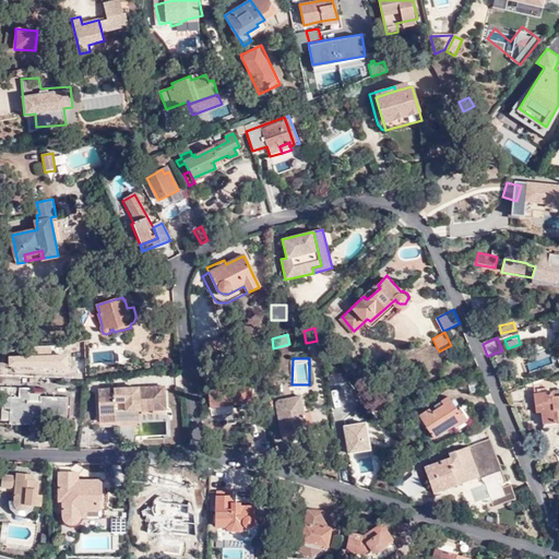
[(165,385),(97,389),(99,427),(140,425),(139,414),(166,413),(165,385)]
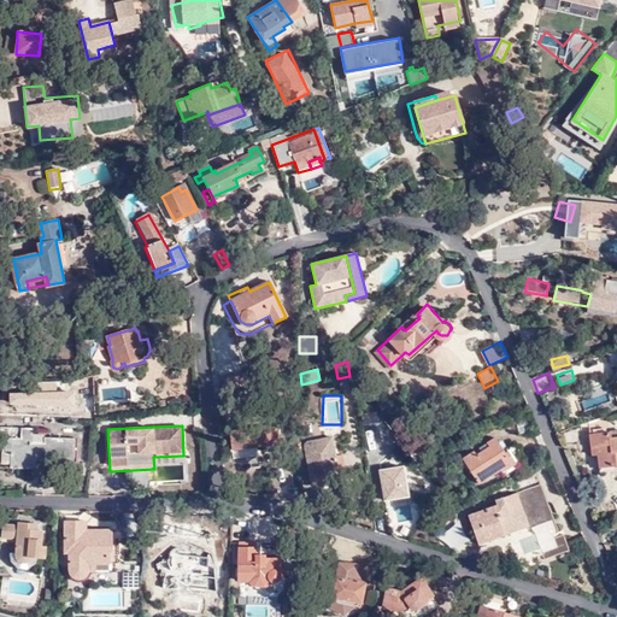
[(265,446),(263,427),(234,430),(235,438),(230,438),(230,450),(265,446)]
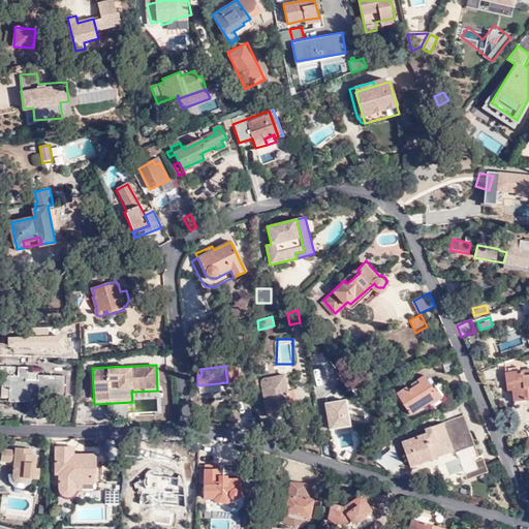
[(17,375),(2,375),(2,387),(9,387),(9,398),(27,399),(27,417),(36,417),(36,394),(60,394),(60,375),(37,374),(37,379),(27,379),(27,367),(18,367),(17,375)]
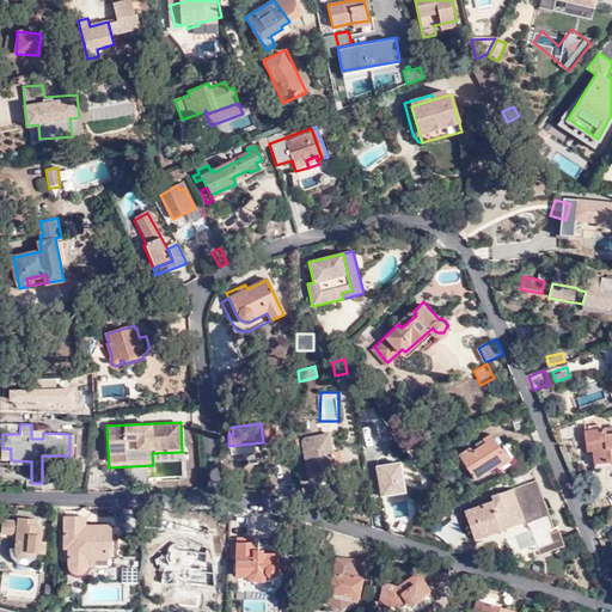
[(611,433),(611,432),(600,433),(600,435),(581,436),(582,457),(587,457),(588,467),(611,465),(611,433)]
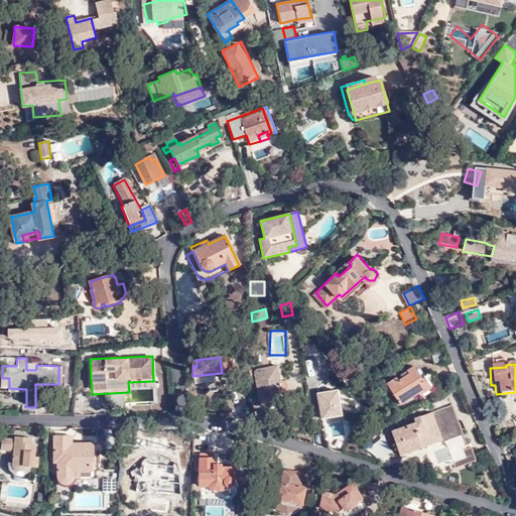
[(424,381),(428,387),(430,385),(425,376),(419,379),(411,366),(404,370),(406,372),(395,379),(394,377),(385,382),(396,402),(415,391),(412,387),(424,381)]
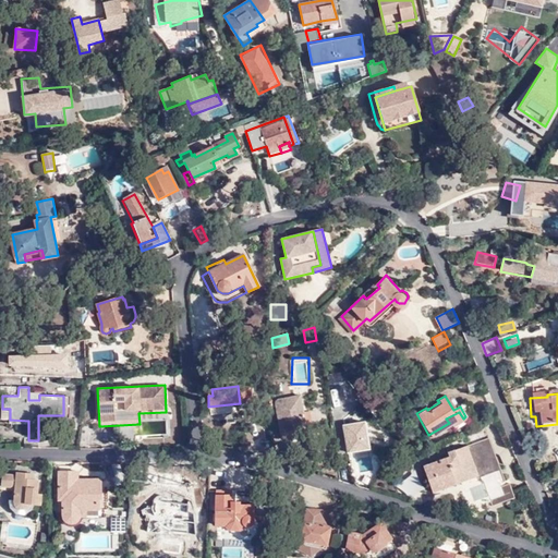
[(281,438),(310,434),(308,425),(305,410),(304,405),(276,411),(281,438)]
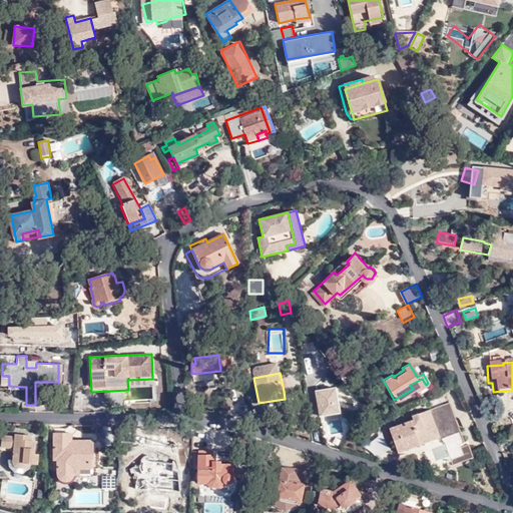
[(414,391),(426,385),(422,379),(410,385),(413,389),(414,391)]
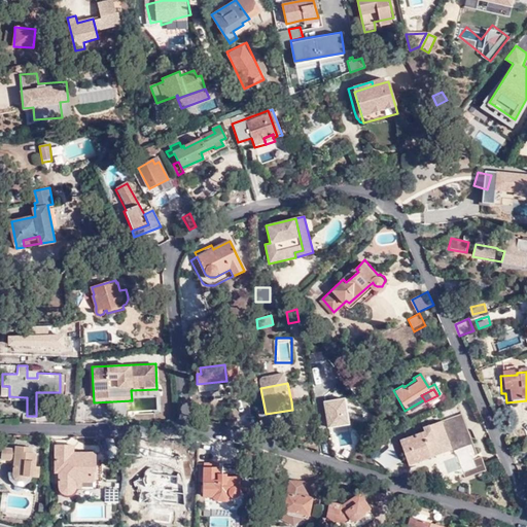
[(348,396),(324,398),(326,427),(349,425),(348,396)]
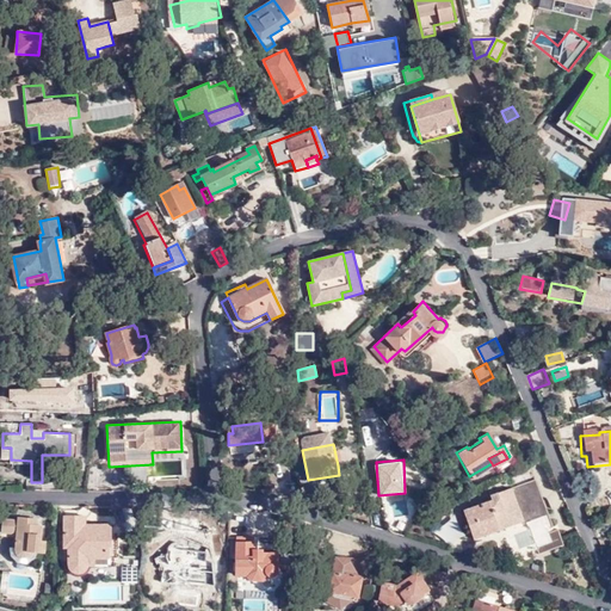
[(340,482),(339,475),(308,480),(309,488),(340,482)]
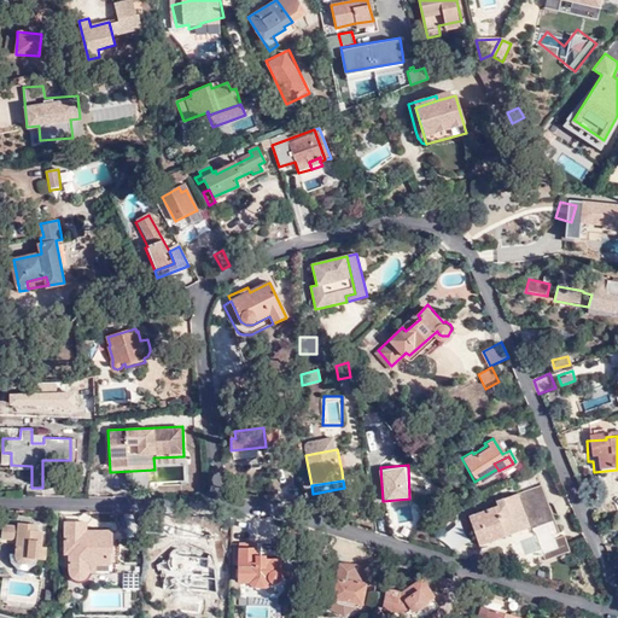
[(522,512),(525,523),(551,513),(538,483),(494,500),(494,502),(465,514),(476,542),(503,531),(502,526),(519,520),(517,513),(522,512)]
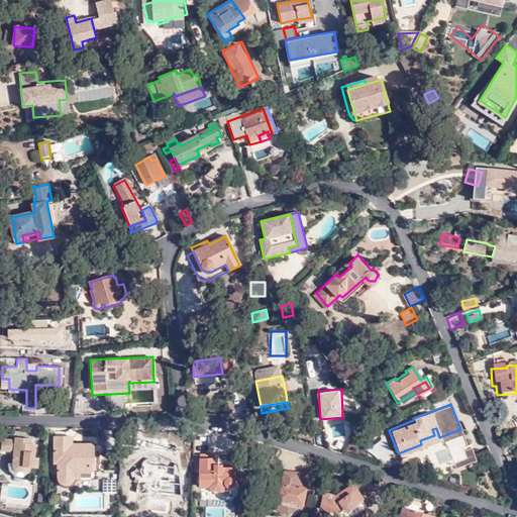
[(434,435),(420,440),(421,444),(439,437),(436,428),(432,429),(434,435)]
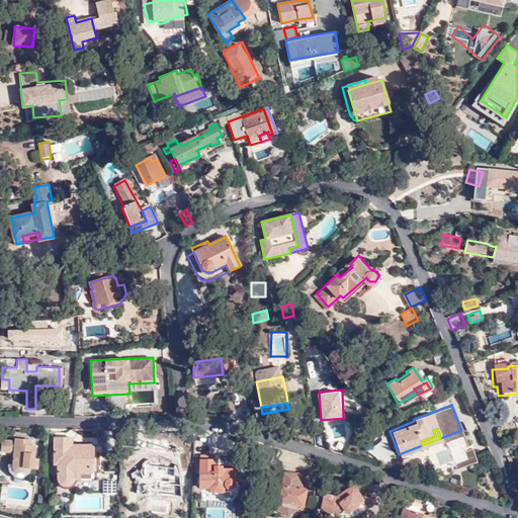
[(478,462),(475,448),(467,450),(464,437),(449,440),(455,467),(478,462)]
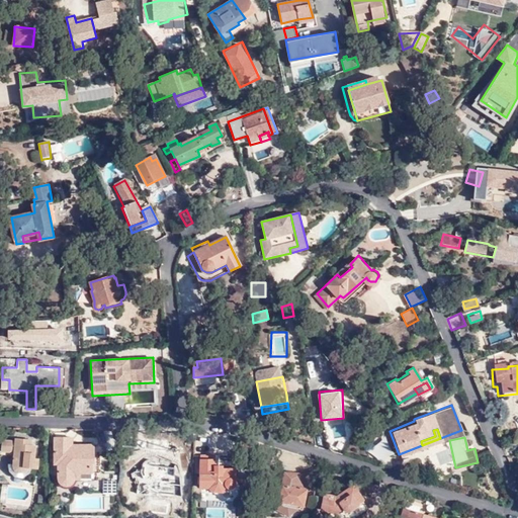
[(25,467),(28,467),(39,468),(39,459),(34,459),(35,440),(16,438),(15,441),(3,440),(2,452),(14,454),(13,464),(13,465),(14,466),(15,468),(16,469),(18,470),(20,470),(22,469),(24,468),(25,467)]
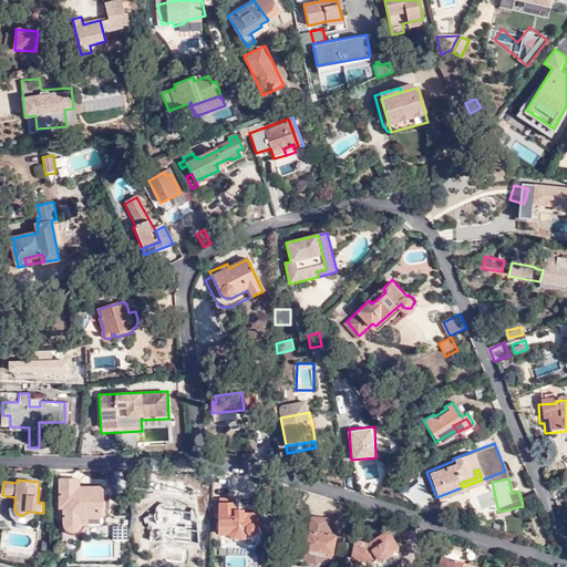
[(76,531),(81,526),(81,519),(101,518),(102,512),(107,512),(107,498),(101,498),(102,488),(79,488),(72,487),(72,480),(59,480),(59,491),(57,491),(57,495),(59,496),(59,519),(63,519),(64,528),(65,531),(68,532),(70,533),(71,533),(73,533),(75,533),(76,531)]
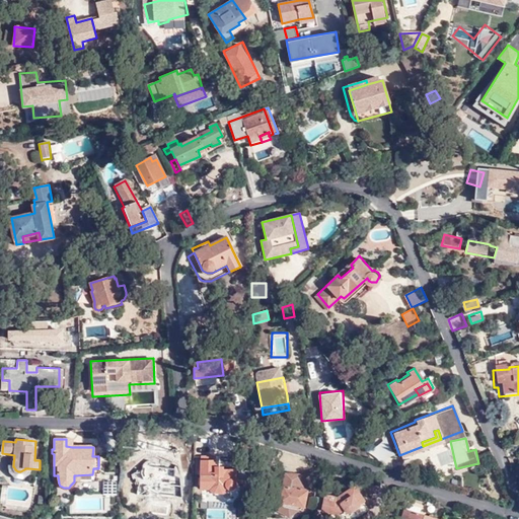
[(377,462),(395,455),(388,439),(370,446),(377,462)]
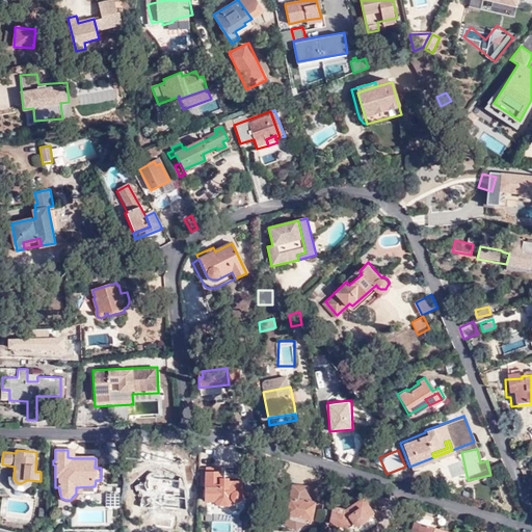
[(461,460),(448,463),(452,477),(464,474),(461,460)]
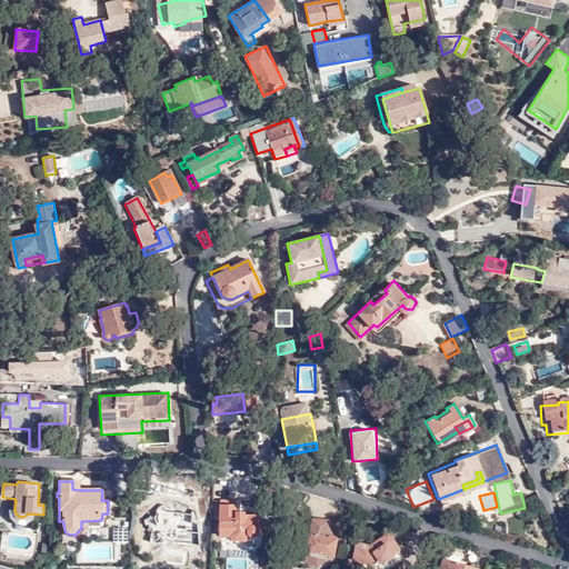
[(236,537),(236,540),(246,540),(247,538),(249,538),(251,537),(255,536),(257,533),(257,527),(258,517),(243,516),(242,513),(236,512),(236,501),(220,500),(219,535),(230,536),(236,537)]
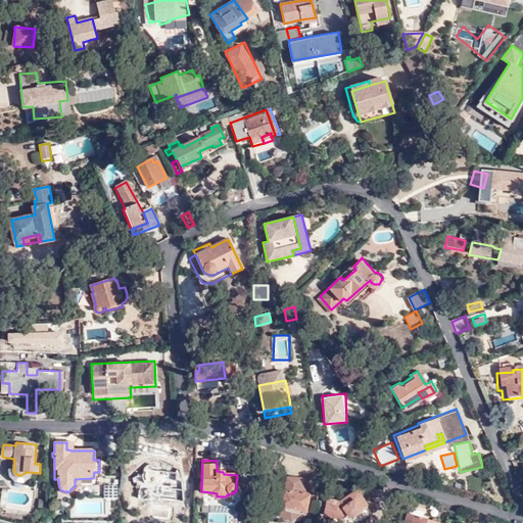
[(14,471),(13,470),(13,469),(10,469),(10,475),(16,481),(22,481),(29,478),(29,472),(26,472),(25,473),(22,474),(20,475),(18,475),(16,474),(15,473),(14,471)]
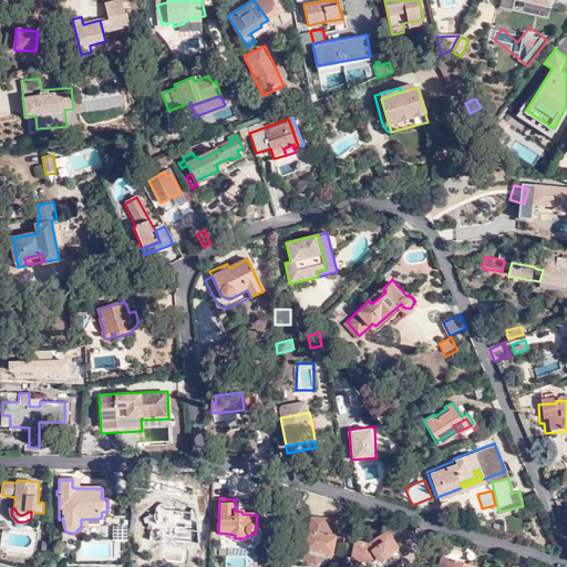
[(101,518),(81,519),(81,526),(105,526),(105,518),(107,519),(107,512),(102,512),(101,518)]
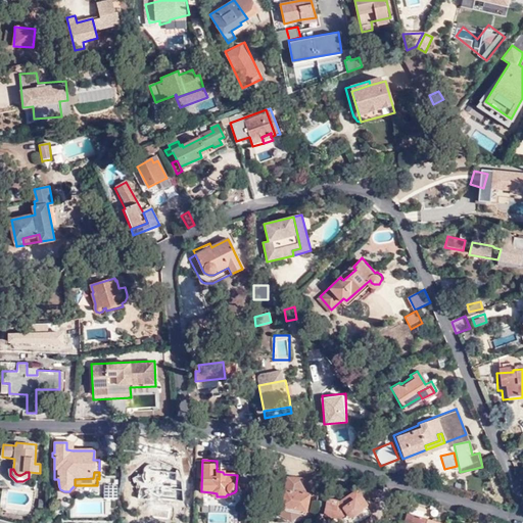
[(296,478),(285,476),(279,506),(287,510),(290,510),(293,510),(296,509),(305,511),(308,493),(302,491),(299,488),(300,481),(296,478)]
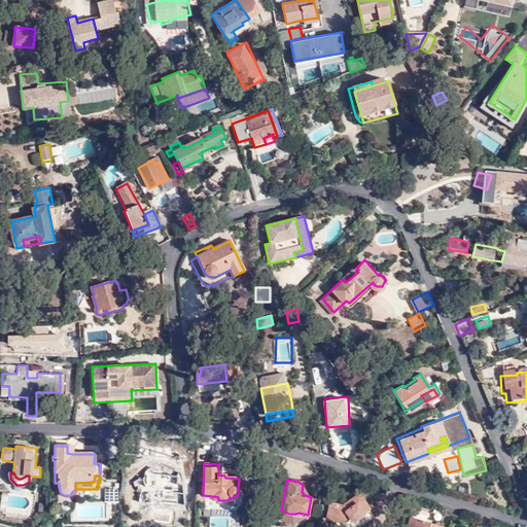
[(328,503),(325,517),(341,521),(343,520),(346,519),(350,525),(350,526),(352,526),(357,526),(373,517),(367,510),(369,508),(358,494),(342,506),(328,503)]
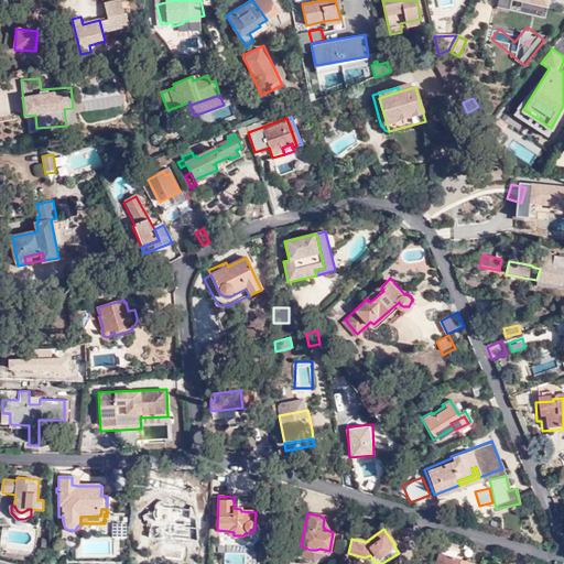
[(42,549),(52,549),(52,539),(43,539),(42,549)]
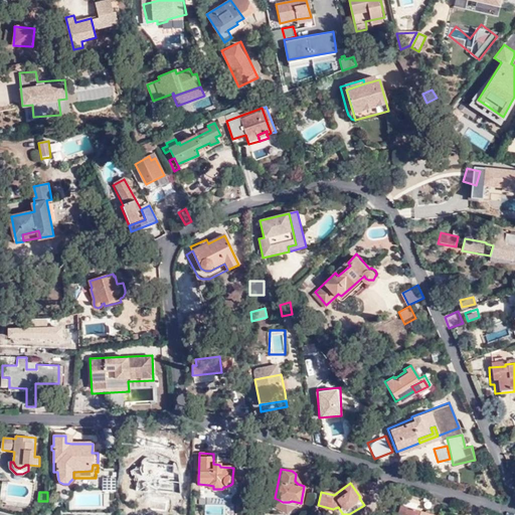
[(435,501),(422,498),(419,508),(432,512),(435,501)]
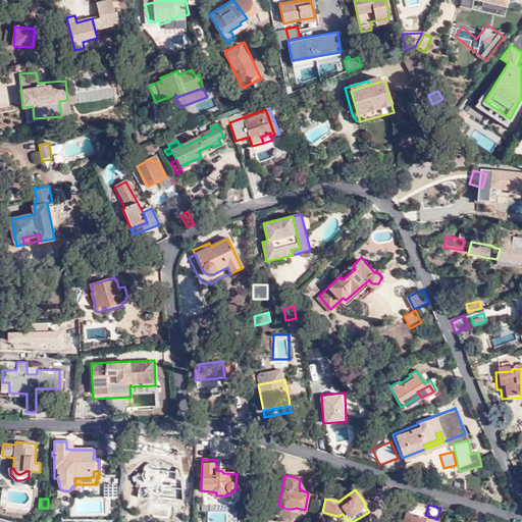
[(437,521),(408,513),(405,521),(437,521)]
